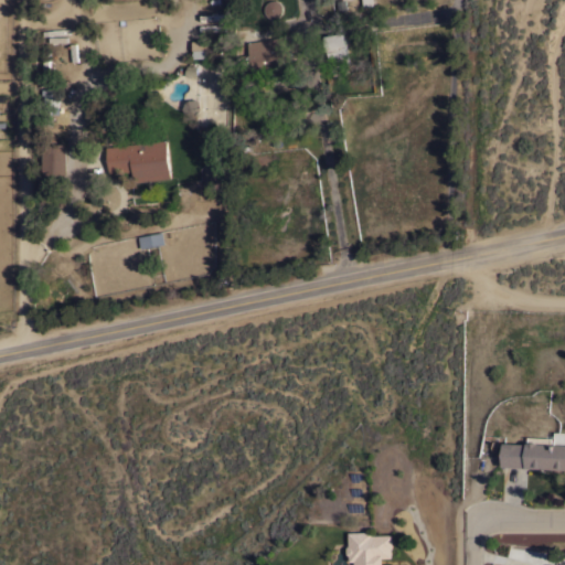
[(279,14),(277,17),(274,18),(270,17),(267,16),(265,12),(265,9),(265,4),(267,2),(269,0),(277,0),(280,1),(281,4),(283,9),(281,12),(279,14)]
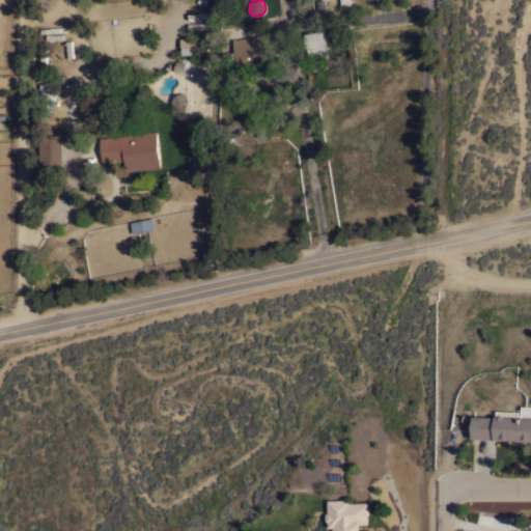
[(325,30),(329,59),(310,62),(306,32),(325,30)]
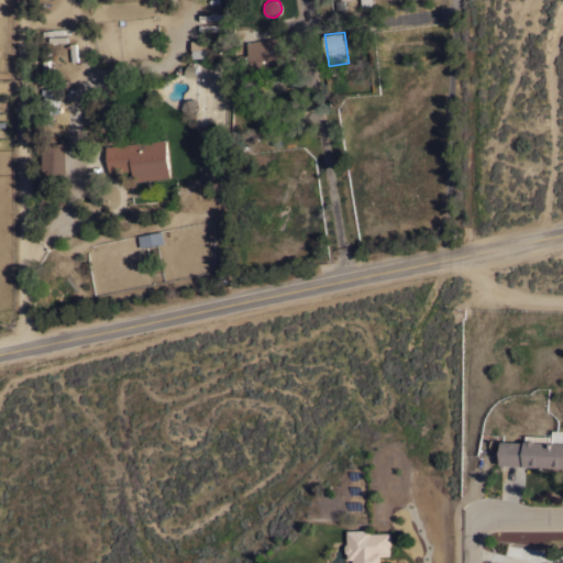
[(287,34),(294,72),(253,78),(252,70),(242,72),(240,55),(249,53),(246,42),(287,34)]
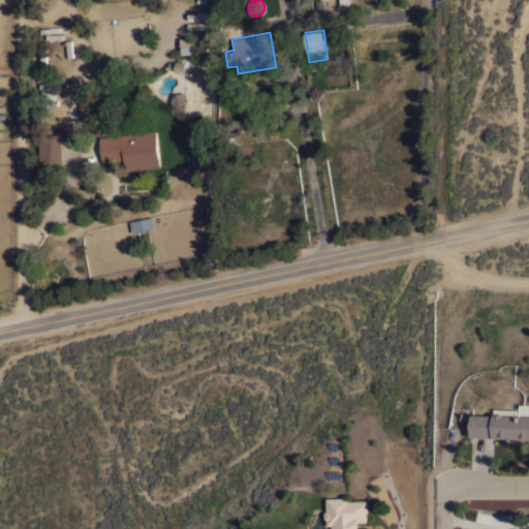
[(182,55),(181,47),(180,47),(180,38),(186,38),(186,36),(190,36),(190,38),(199,37),(199,40),(207,39),(207,54),(182,55)]
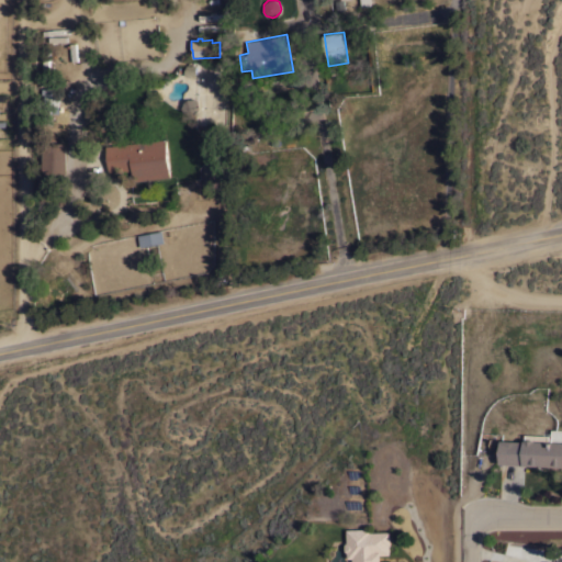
[(166,138),(170,177),(133,181),(132,170),(109,172),(105,145),(166,138)]
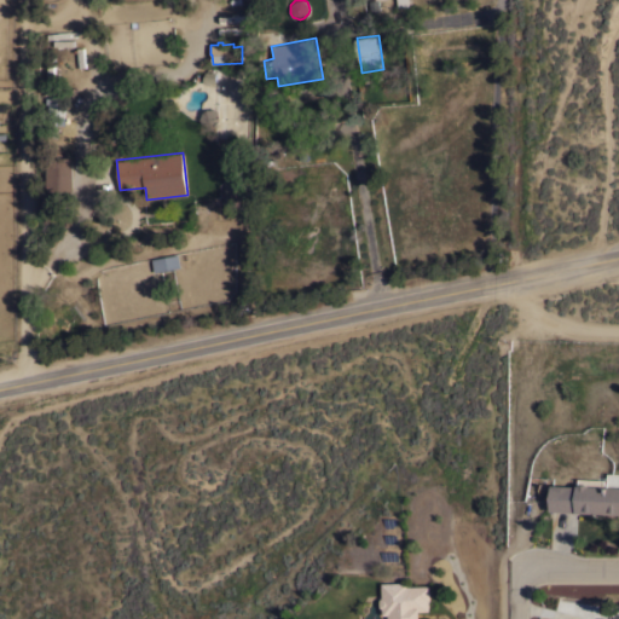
[(73,191),(46,191),(46,156),(73,156),(73,191)]
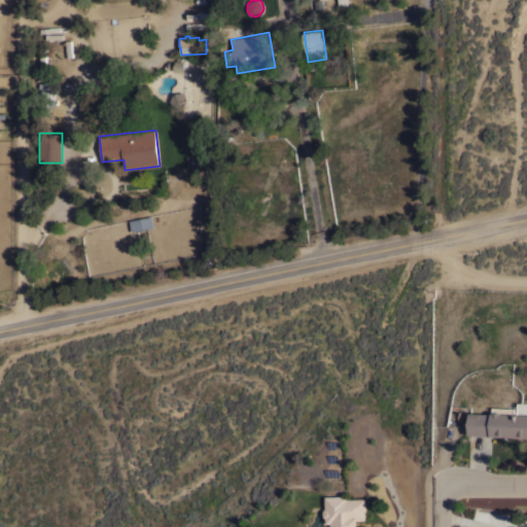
[(152,216),(154,227),(132,232),(130,220),(152,216)]
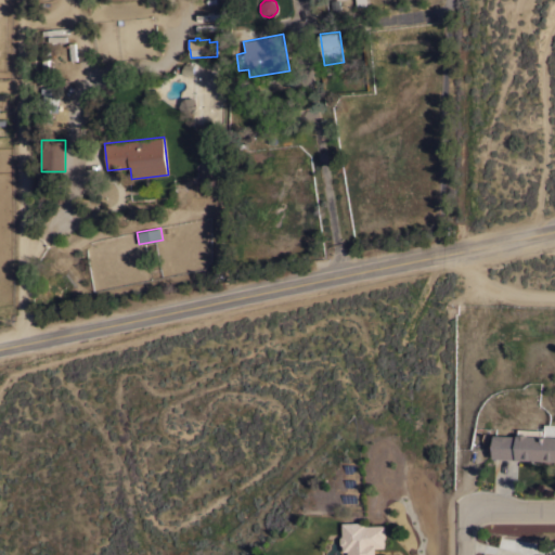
[(494,434),(517,435),(517,434),(518,434),(518,428),(541,429),(541,435),(554,436),(554,460),(493,457),(494,434)]
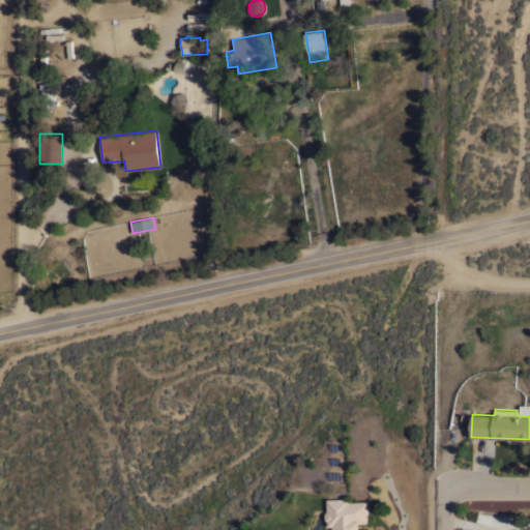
[(332,529),(332,526),(328,526),(327,521),(325,519),(325,512),(327,510),(327,498),(349,498),(349,501),(367,500),(369,513),(367,513),(367,523),(359,523),(359,529),(367,529),(332,529)]
